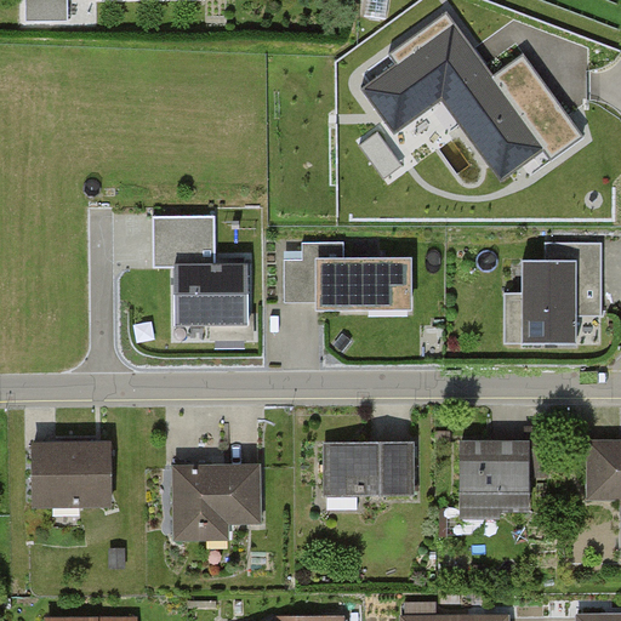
[(69,0),(29,0),(30,22),(70,21),(69,0)]
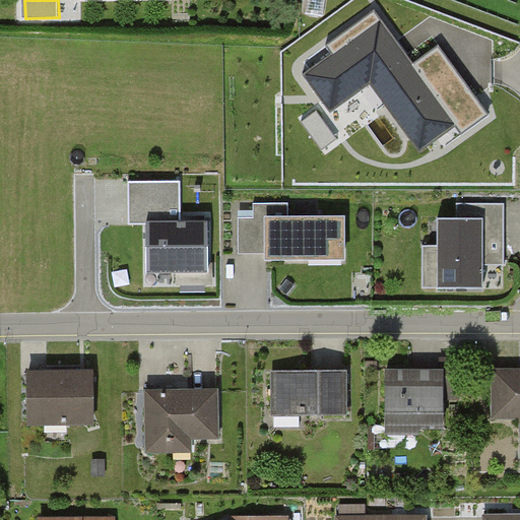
[(181,181),(130,182),(130,213),(167,213),(167,208),(182,207),(181,181)]
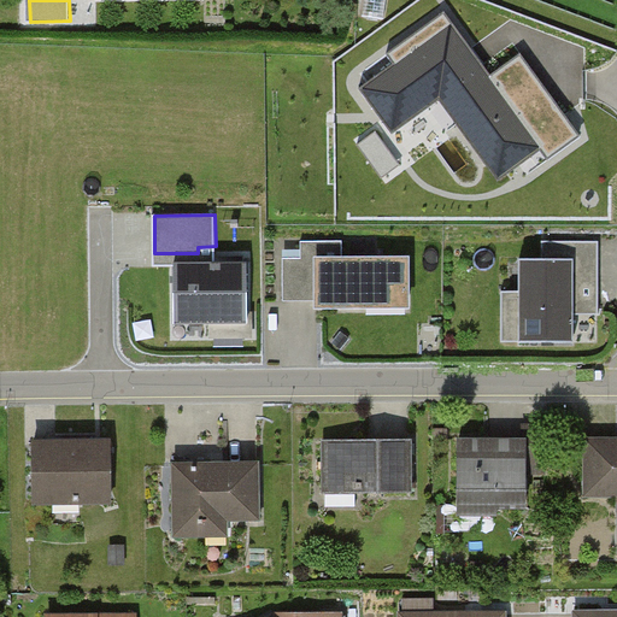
[(301,264),(285,264),(285,305),(317,305),(317,319),(410,318),(410,265),(344,265),(344,246),(301,247),(301,264)]
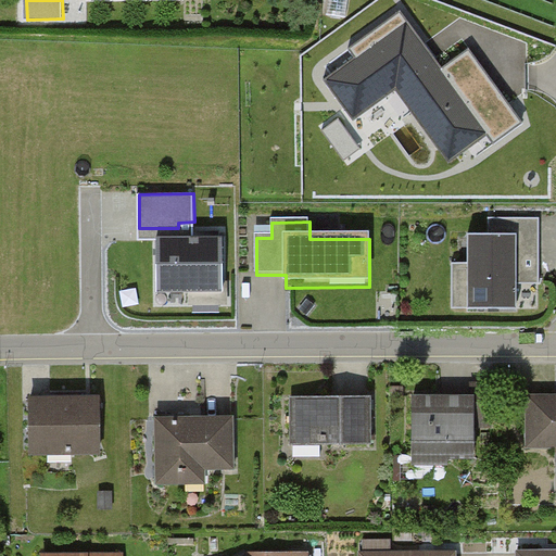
[(469,317),(519,316),(519,286),(541,286),(541,222),(491,222),(491,242),(470,242),(470,265),(453,265),(453,311),(469,311),(469,317)]
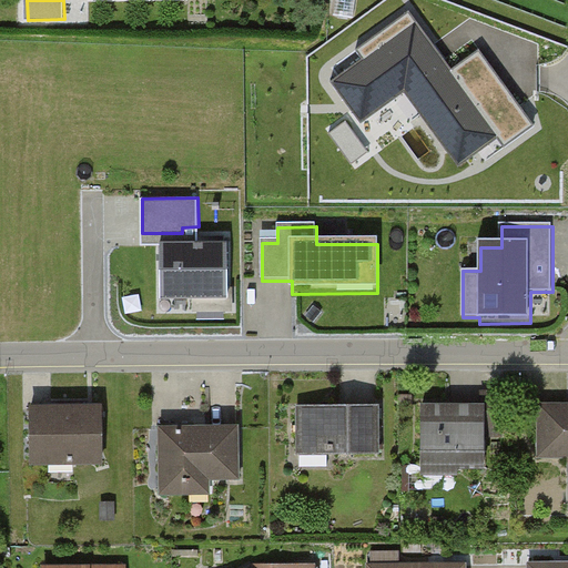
[(227,241),(160,243),(161,300),(196,298),(196,311),(230,311),(227,241)]
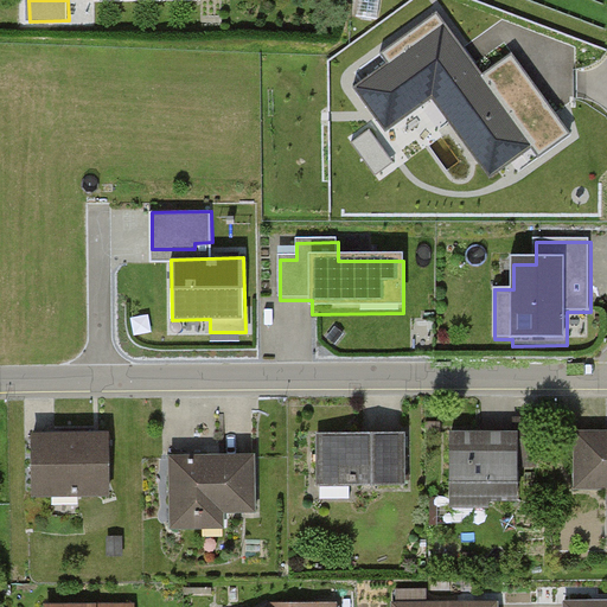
[(517,497),(517,434),(452,434),(452,497),(517,497)]
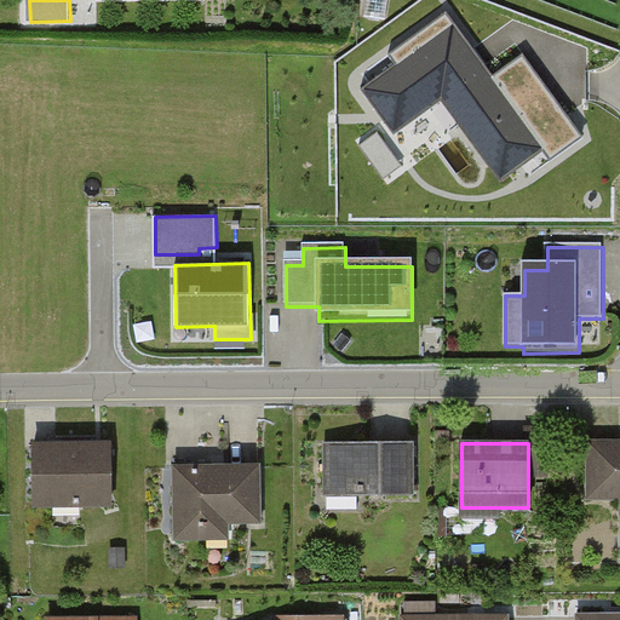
[(109,506),(109,446),(36,445),(36,505),(109,506)]
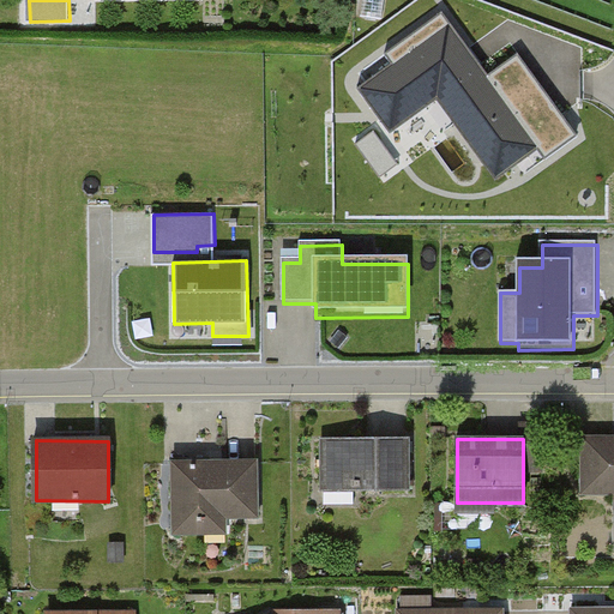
[(409,491),(409,440),(325,441),(325,492),(409,491)]
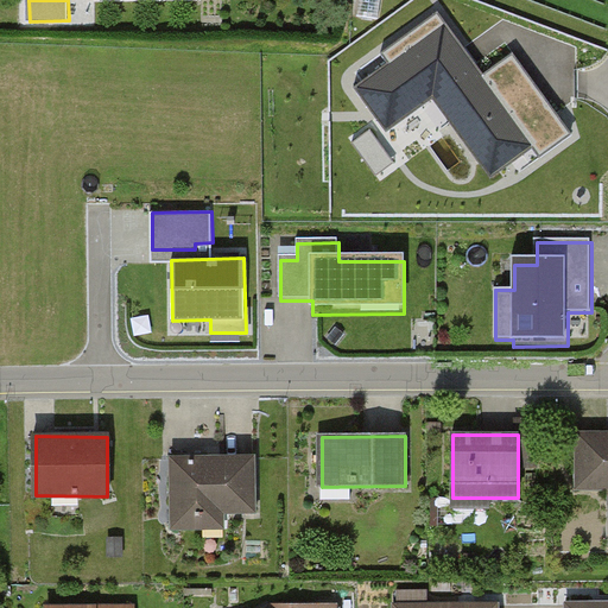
[(607,437),(584,438),(584,493),(607,493),(607,437)]
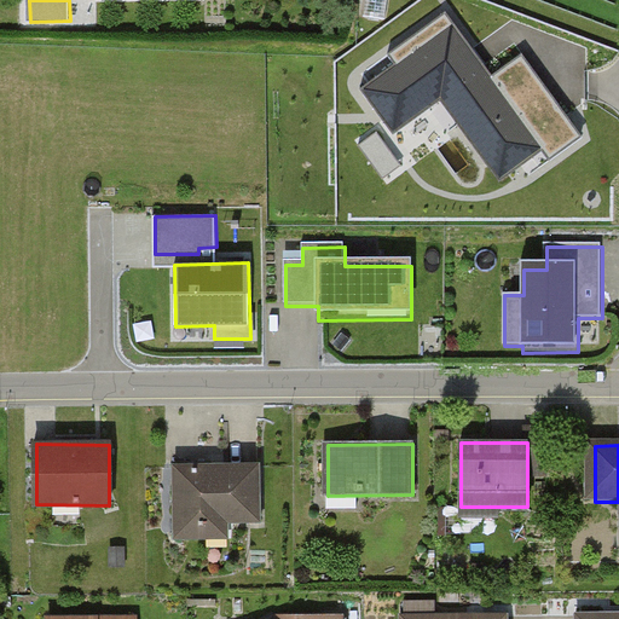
[(260,524),(259,468),(177,469),(178,541),(226,539),(226,525),(260,524)]
